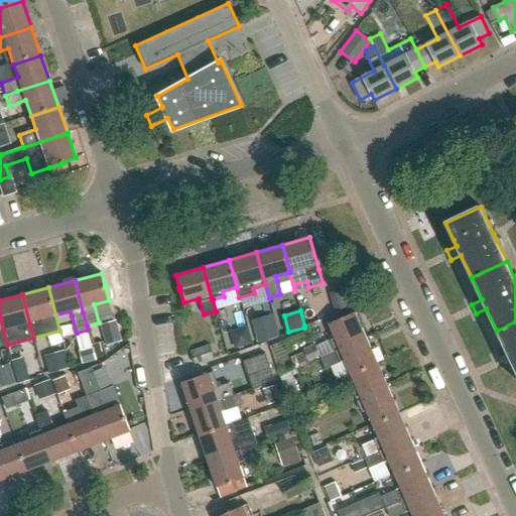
[(336,352),(366,338),(355,312),(329,324),(335,338),(331,341),(335,352),(336,352)]
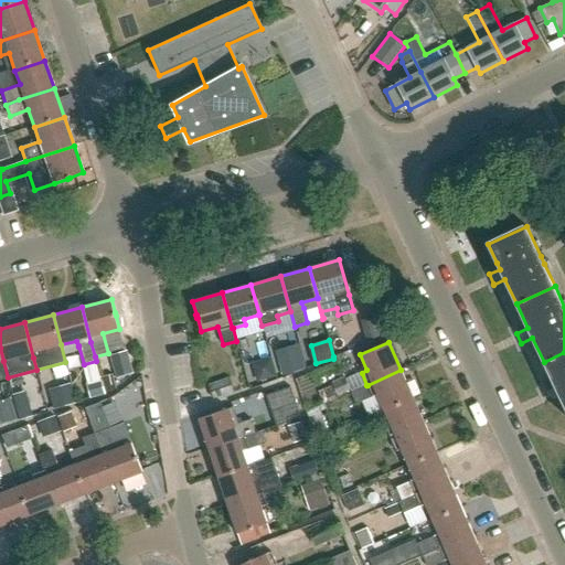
[(302,352),(279,359),(284,374),(307,369),(302,352)]
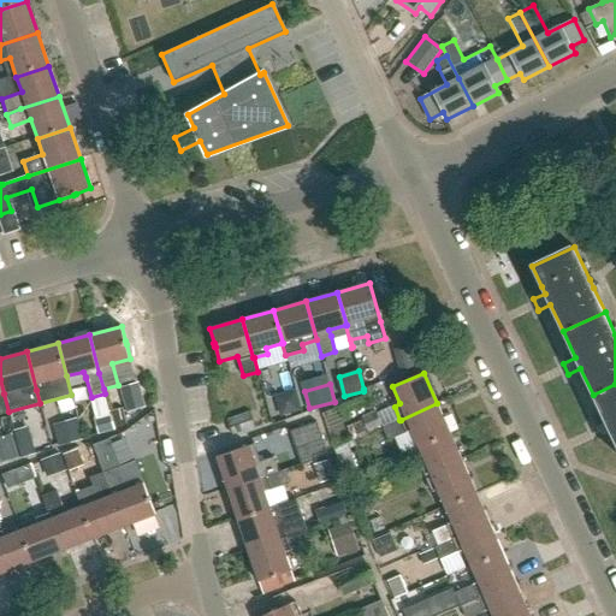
[(615,384),(593,395),(605,421),(593,427),(598,438),(610,433),(615,444),(615,384)]
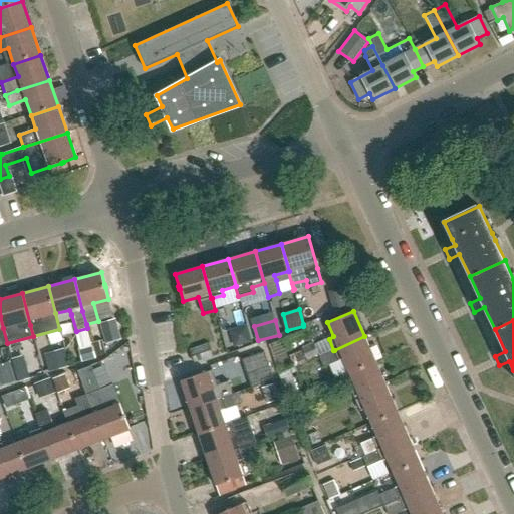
[(247,326),(237,329),(233,336),(236,346),(251,341),(247,326)]
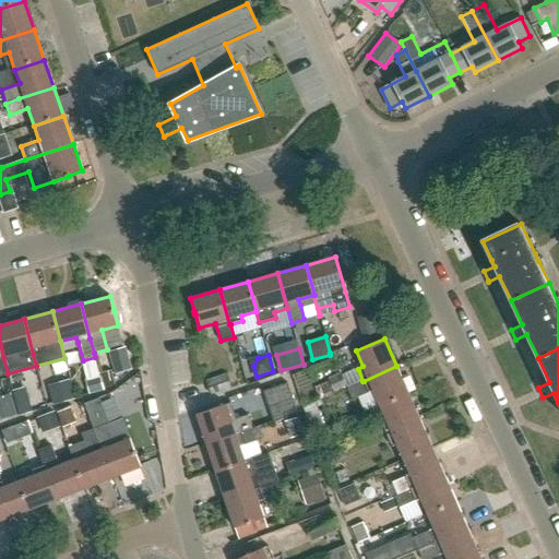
[(129,358),(114,363),(116,373),(132,369),(129,358)]
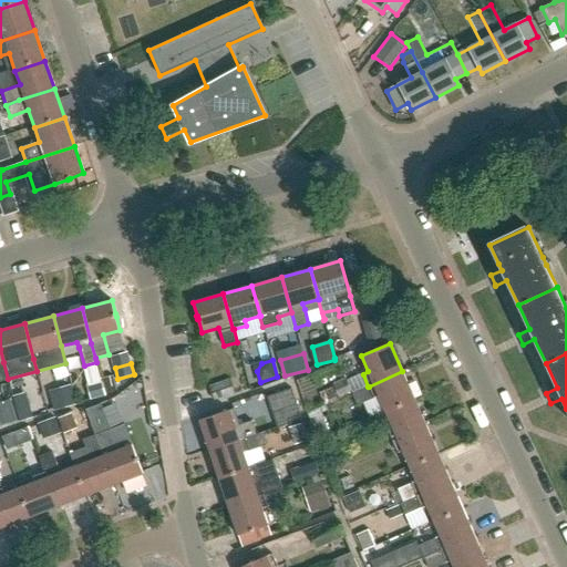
[(414,399),(402,371),(369,387),(368,387),(352,393),(358,405),(373,399),(379,397),(385,411),(414,399)]
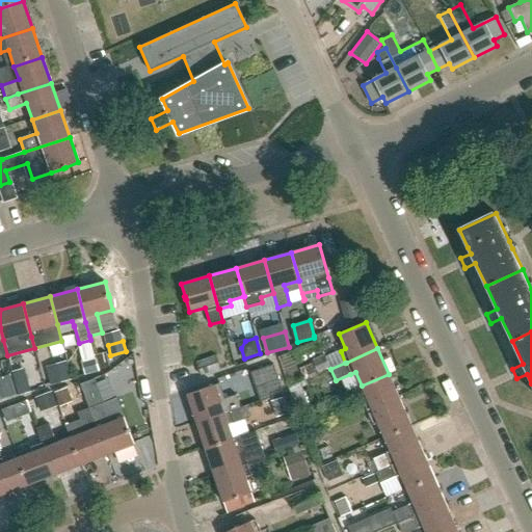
[(304,380),(317,375),(317,373),(329,368),(323,355),(311,361),(312,362),(302,366),(303,367),(299,369),(304,380)]
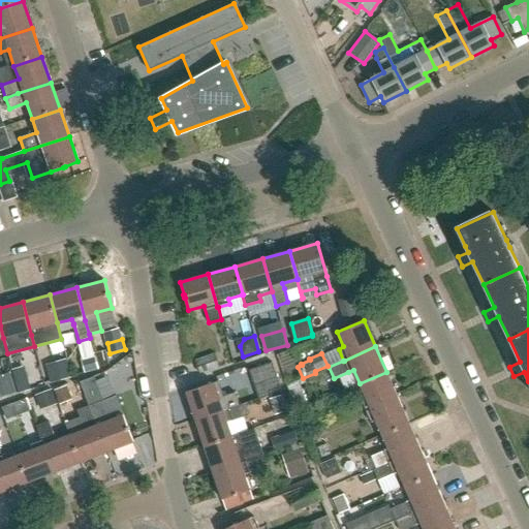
[(198,373),(219,366),(216,355),(195,363),(198,373)]
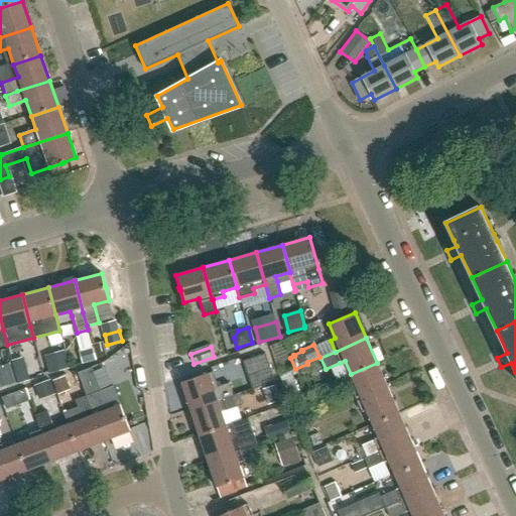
[(45,354),(50,373),(70,368),(65,349),(45,354)]
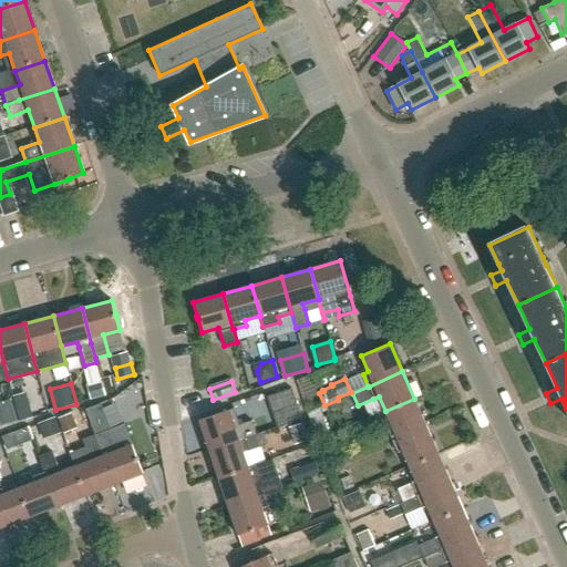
[(272,414),(297,406),(291,389),(267,397),(272,414)]
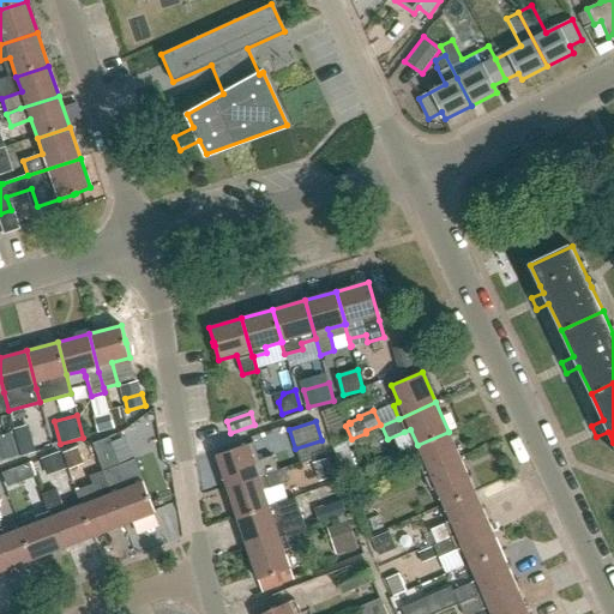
[(425,477),(462,462),(449,432),(417,445),(425,462),(420,464),(425,477)]
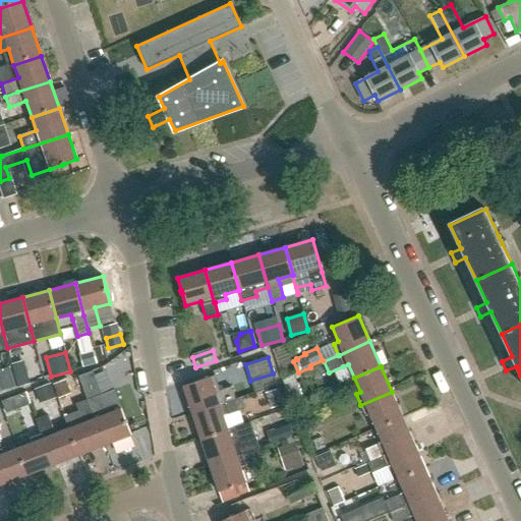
[(11,371),(0,373),(0,378),(4,393),(16,390),(11,371)]
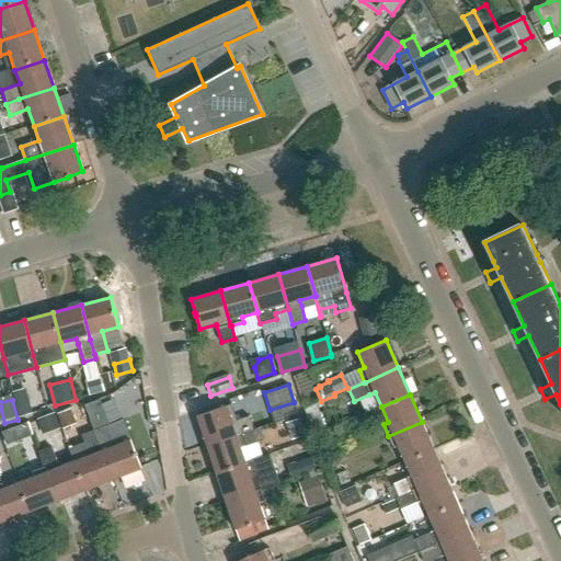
[(84,405),(94,431),(114,480),(141,469),(137,456),(136,453),(130,441),(123,420),(110,425),(100,400),(84,405)]
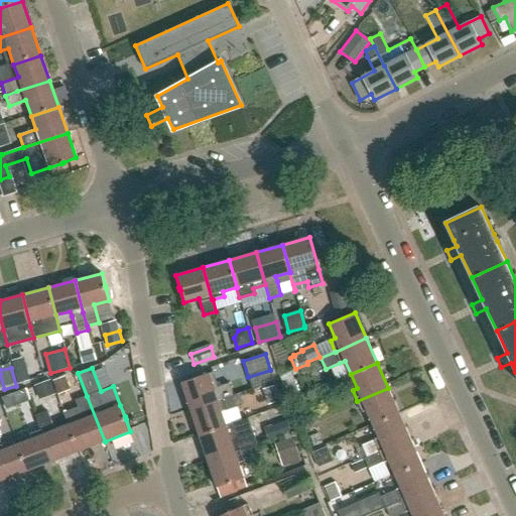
[(190,409),(233,395),(229,383),(214,388),(209,373),(197,378),(197,377),(194,378),(181,382),(190,409)]
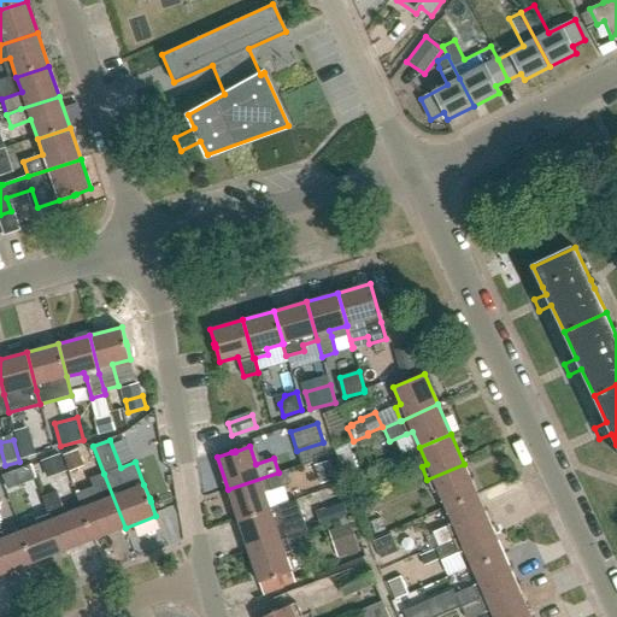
[(41,460),(47,479),(68,471),(62,453),(41,460)]
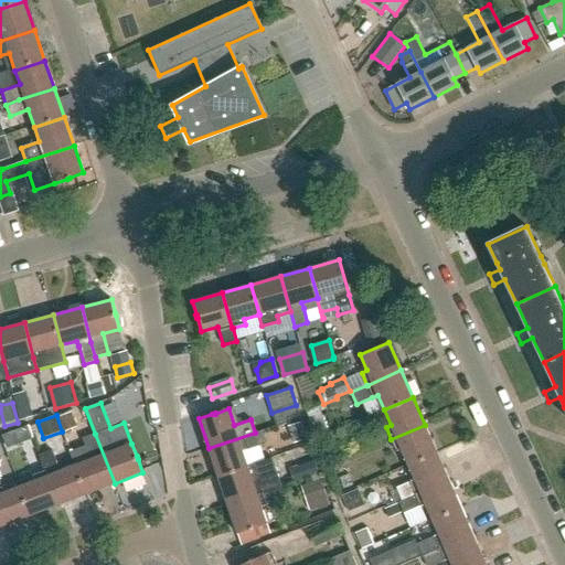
[(408,465),(437,452),(425,425),(391,439),(396,451),(402,449),(408,465)]
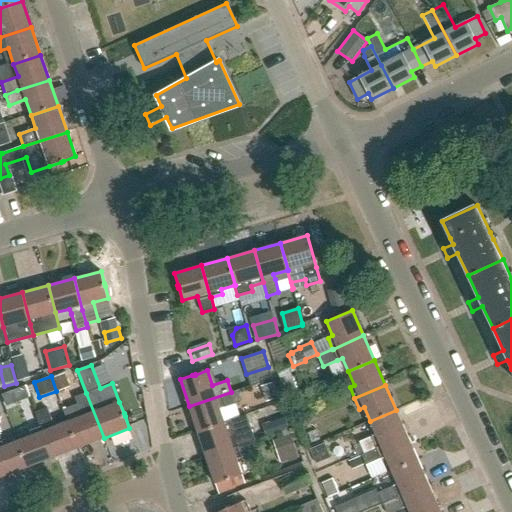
[(197,431),(224,422),(220,408),(224,407),(224,408),(240,402),(236,390),(231,392),(189,406),(197,431)]
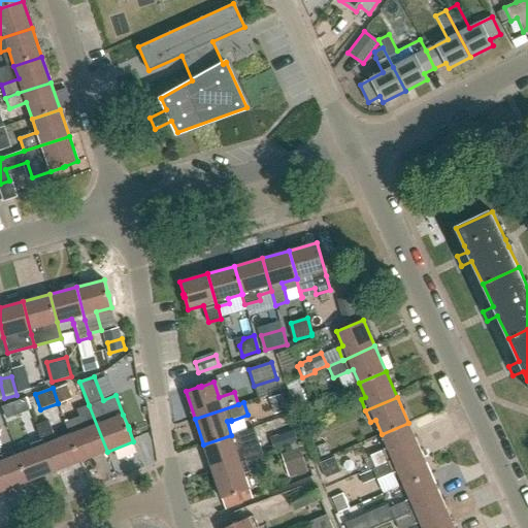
[(80,461),(107,452),(89,405),(77,409),(79,417),(65,423),(69,434),(70,434),(80,461)]
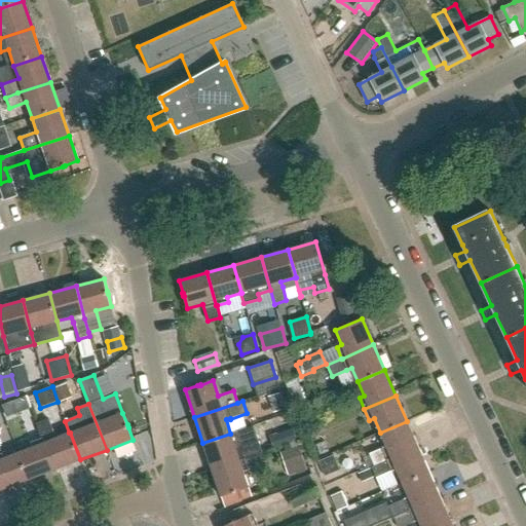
[(267,434),(290,426),(284,408),(261,415),(267,434)]
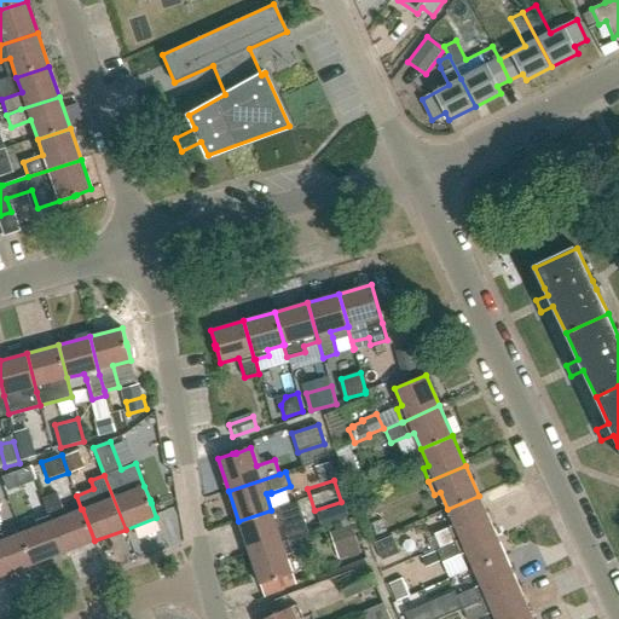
[(94,541),(82,509),(81,509),(65,515),(57,493),(42,498),(50,515),(64,553),(94,541)]
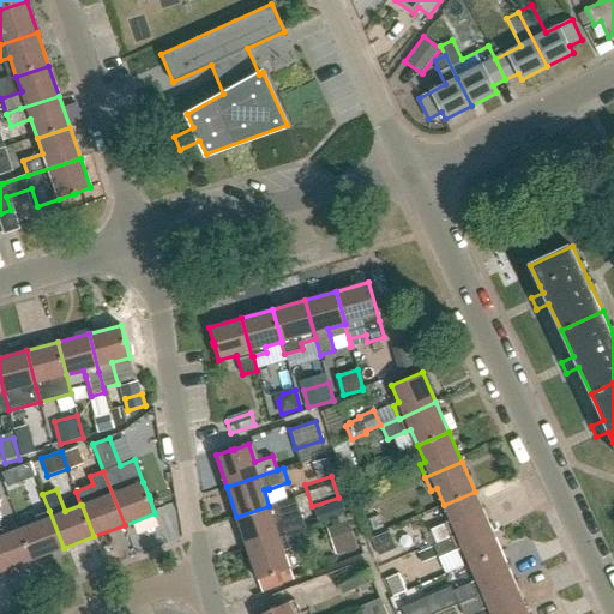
[(444,505),(451,522),(445,524),(432,530),(437,543),(488,521),(475,492),(444,505)]
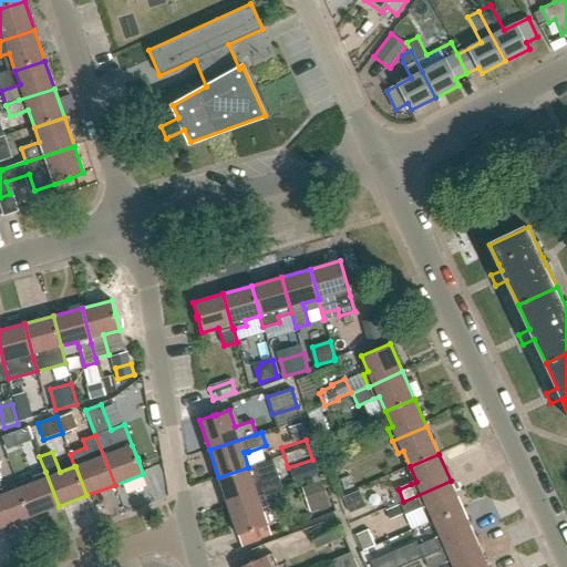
[(218,477),(228,506),(264,494),(263,493),(281,486),(272,460),(248,467),(218,477)]
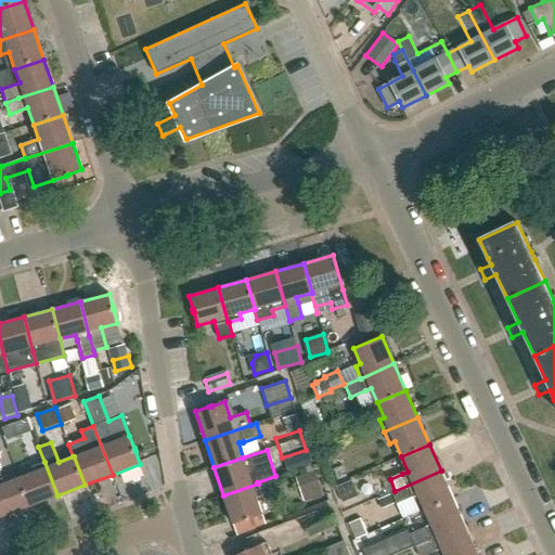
[(292,461),(293,491),(312,490),(311,460),(292,461)]
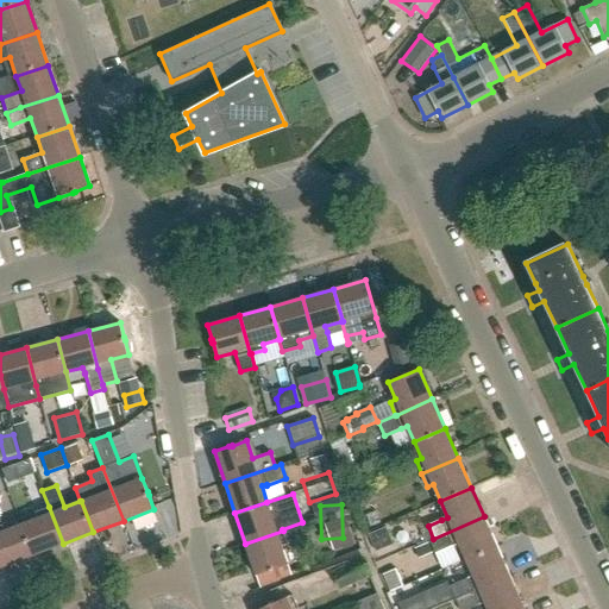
[(33,556),(63,544),(49,507),(35,512),(37,518),(20,523),(33,556)]
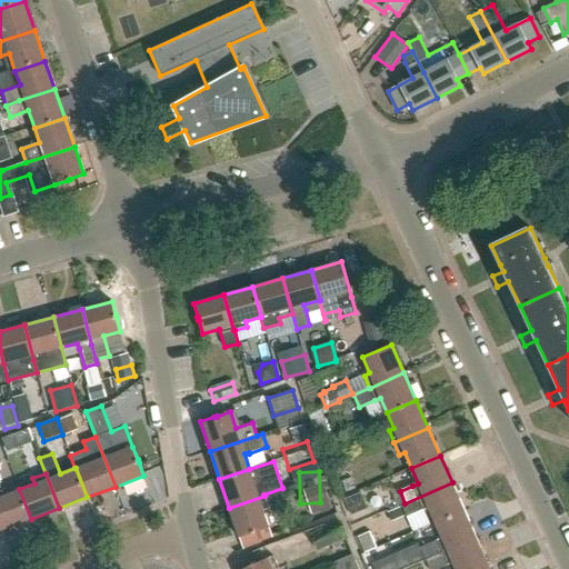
[(436,523),(465,510),(452,482),(405,503),(401,505),(407,517),(423,510),(429,508),(436,523)]
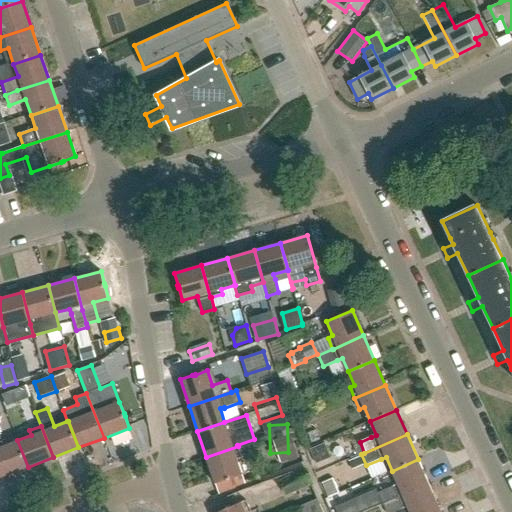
[(28,467),(17,440),(3,446),(1,441),(0,437),(0,470),(2,476),(28,467)]
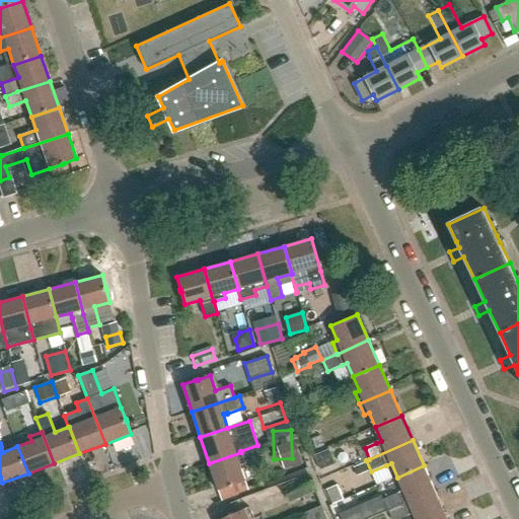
[(243,460),(253,457),(250,449),(241,452),(209,463),(218,490),(230,486),(230,487),(233,486),(233,485),(245,480),(240,466),(245,464),(243,460)]
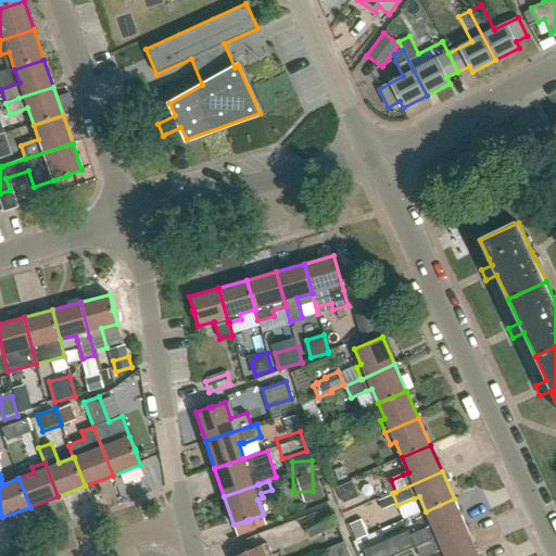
[(432,540),(466,526),(454,498),(426,512),(432,526),(411,535),(416,547),(432,540)]
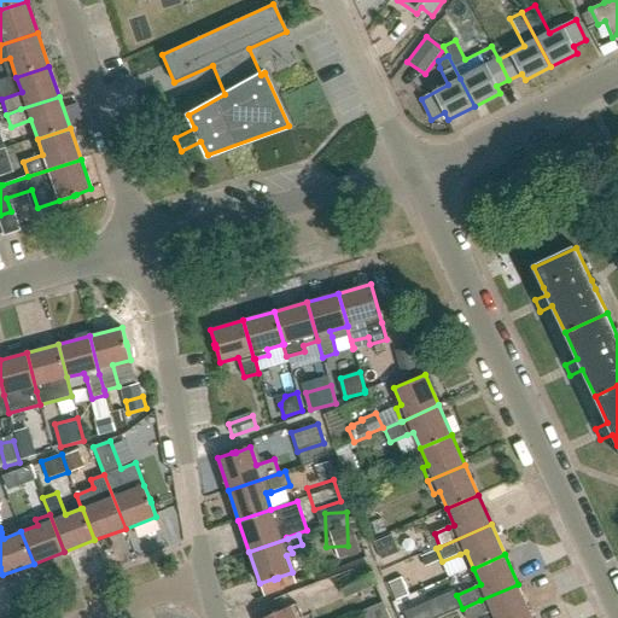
[(345,598),(374,586),(368,567),(338,581),(345,598)]
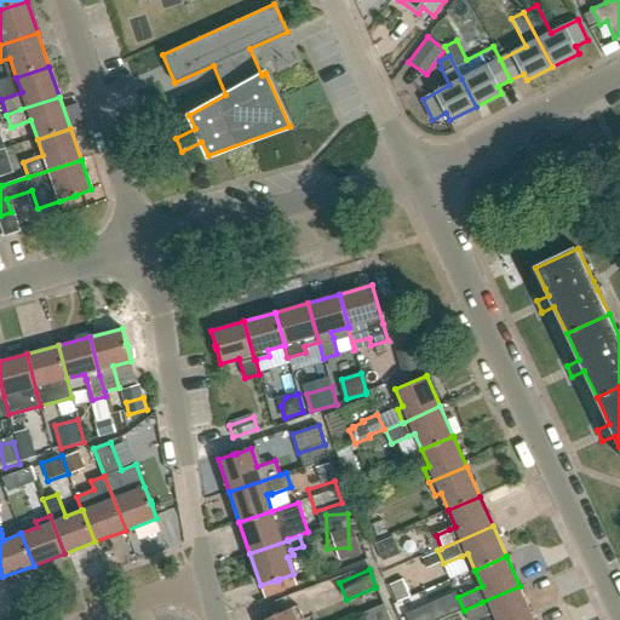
[(497,619),(523,619),(533,616),(520,586),(482,602),(464,610),(468,619),(477,619),(488,615),(488,616),(494,614),(497,619)]
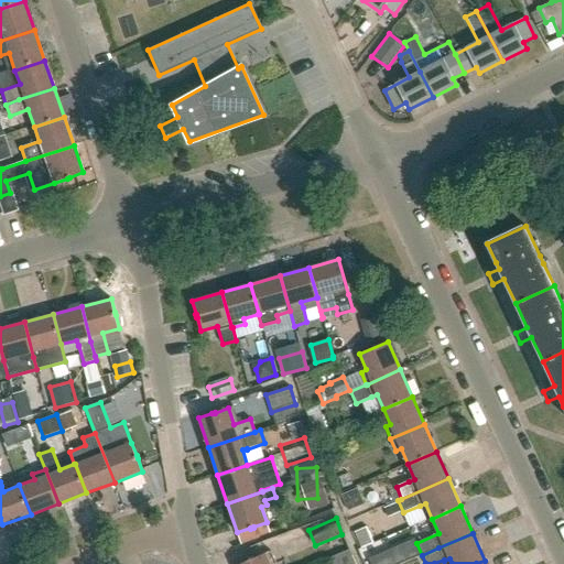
[(331,563),(355,563),(349,550),(329,559),(331,563)]
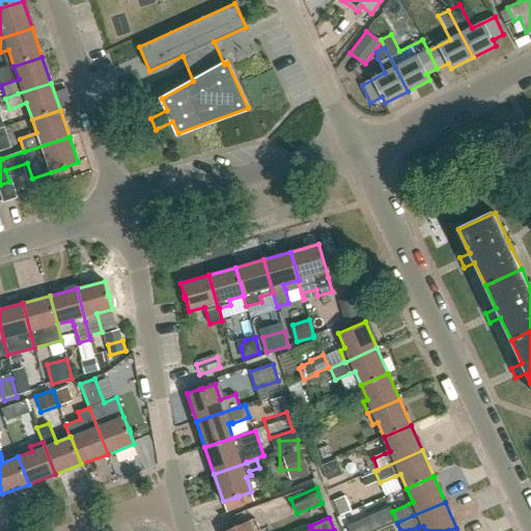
[(259,530),(260,530),(255,519),(226,530),(259,530)]
